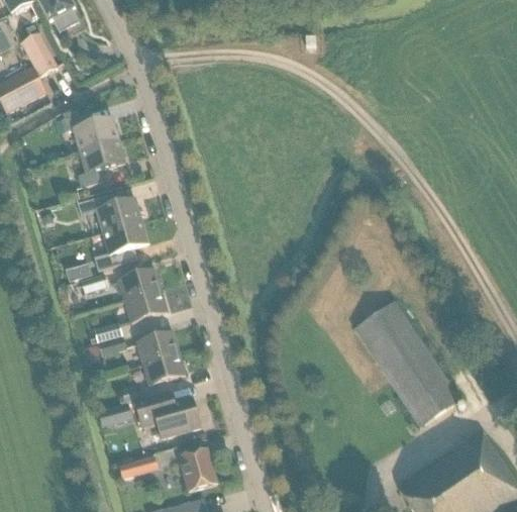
[(32,3),(30,0),(4,0),(11,14),(32,3)]
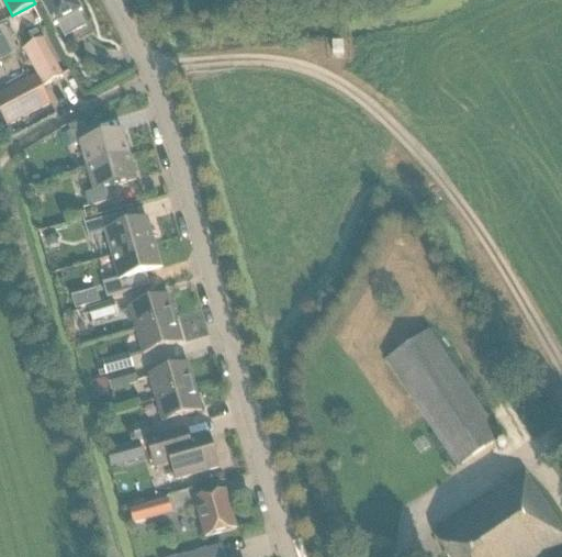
[(42,0),(54,22),(56,21),(64,36),(86,24),(78,9),(81,8),(77,0),(42,0)]
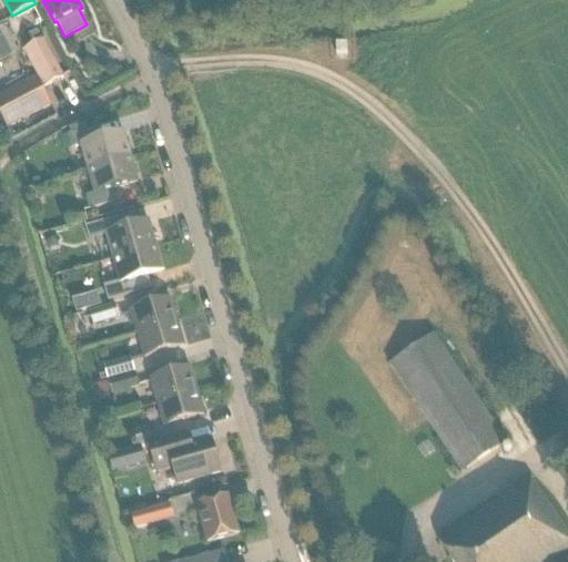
[(64,73),(44,34),(24,46),(43,83),(64,73)]
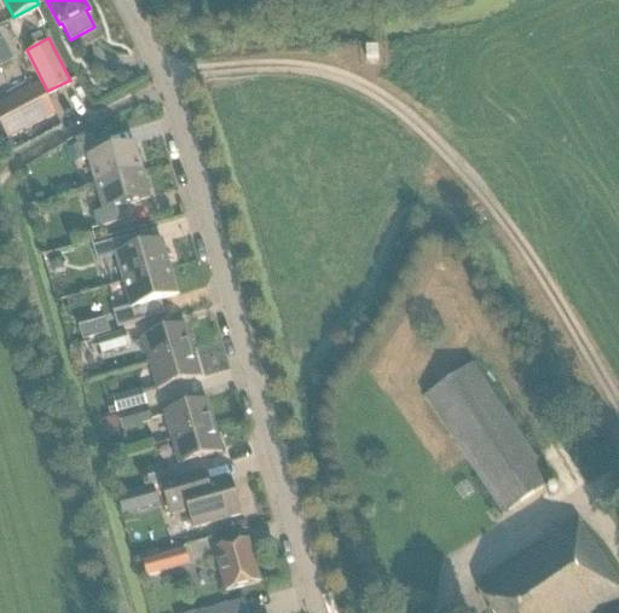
[(365,55),(377,55),(377,42),(365,42),(365,55)]
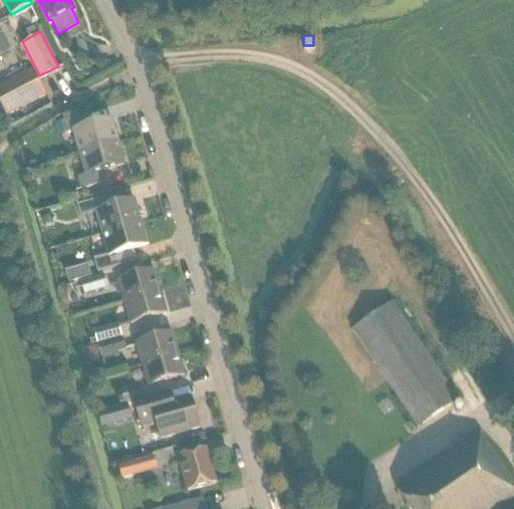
[(0,81),(0,100),(6,112),(46,92),(32,65),(0,81)]
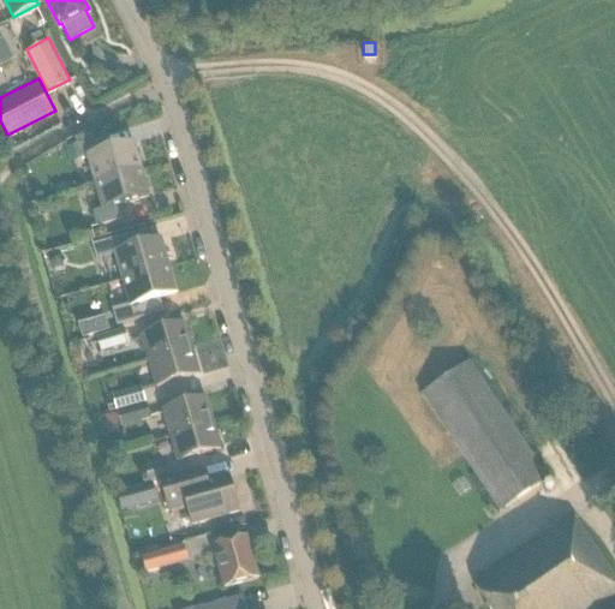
[(95,179),(141,166),(133,139),(101,149),(97,135),(73,142),(77,156),(88,154),(95,179)]
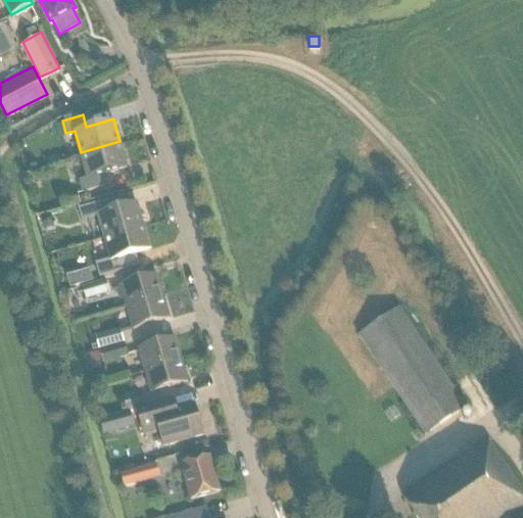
[(126,163),(120,141),(81,152),(87,175),(78,177),(82,189),(102,183),(99,172),(126,163)]
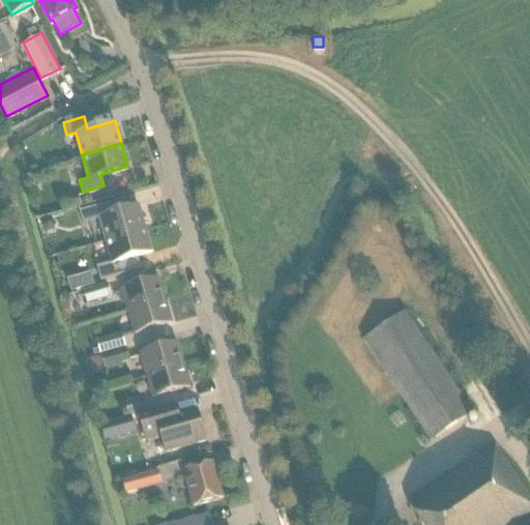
[(65,206),(81,203),(78,191),(62,195),(65,206)]
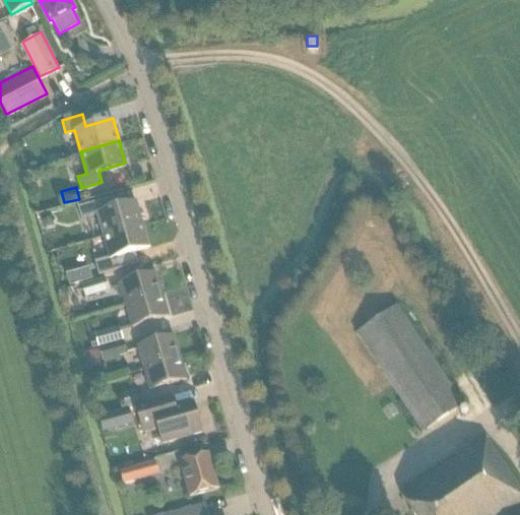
[(104,234),(142,222),(136,200),(109,207),(106,196),(85,202),(88,213),(96,211),(104,234)]
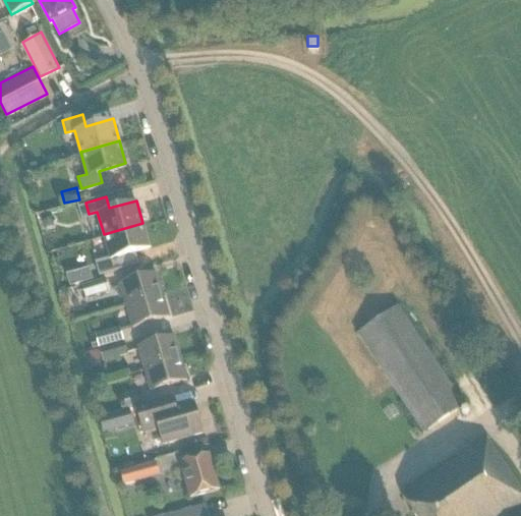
[(149,245),(142,223),(104,234),(110,256),(101,259),(105,271),(125,265),(122,253),(149,245)]
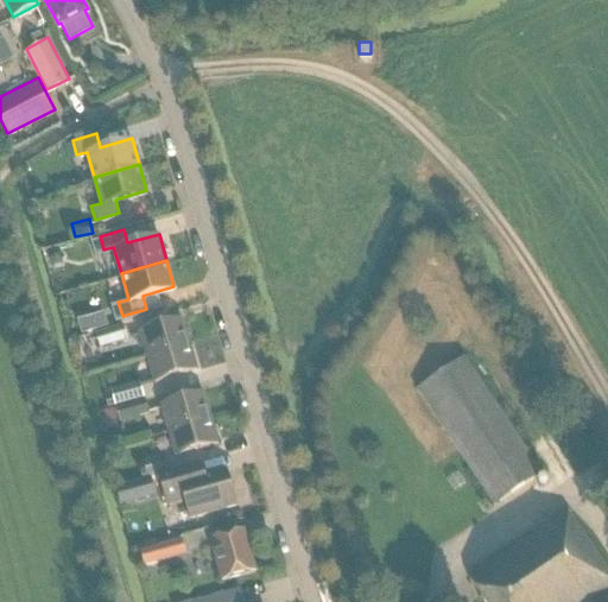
[(93,312),(96,325),(108,323),(103,309),(93,312)]
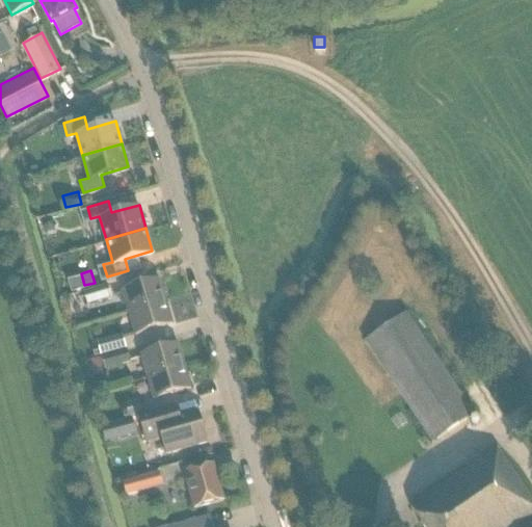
[(129,310),(165,299),(159,277),(122,288),(129,310)]
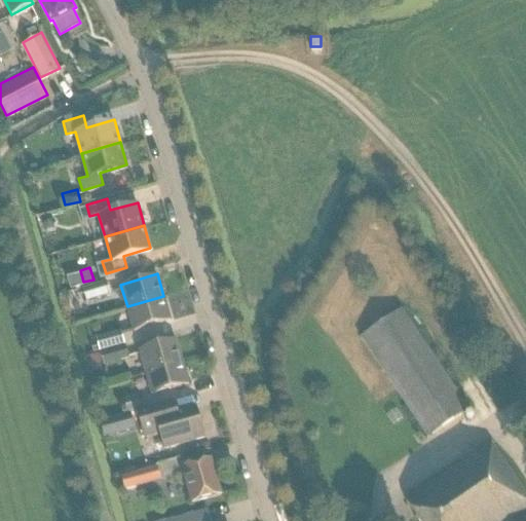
[(86,298),(110,291),(106,277),(82,285),(86,298)]
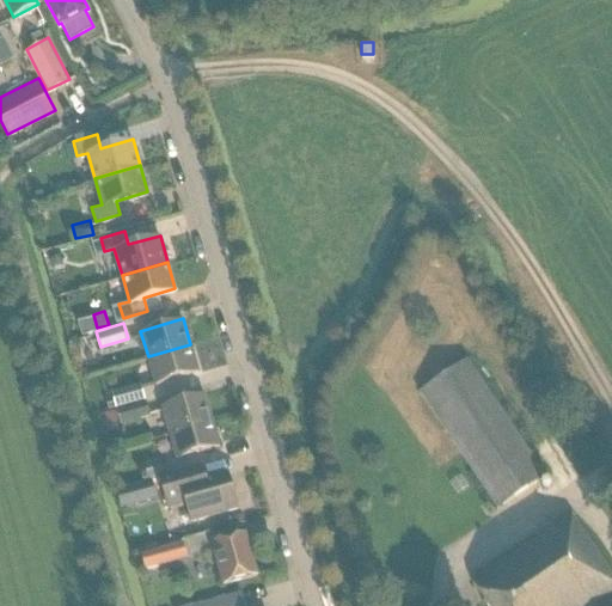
[(199,369),(190,344),(148,356),(155,381),(199,369)]
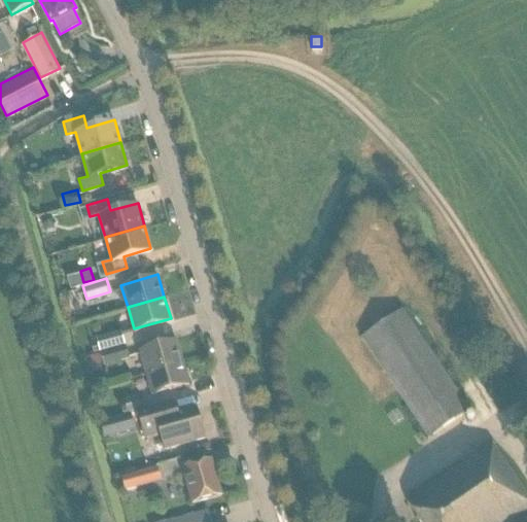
[(428,435),(469,407),(402,307),(361,335),(428,435)]
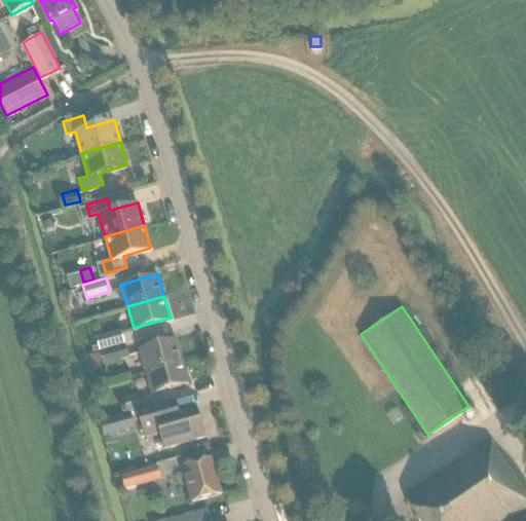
[(120,328),(97,334),(89,336),(94,348),(101,346),(124,340),(120,328)]
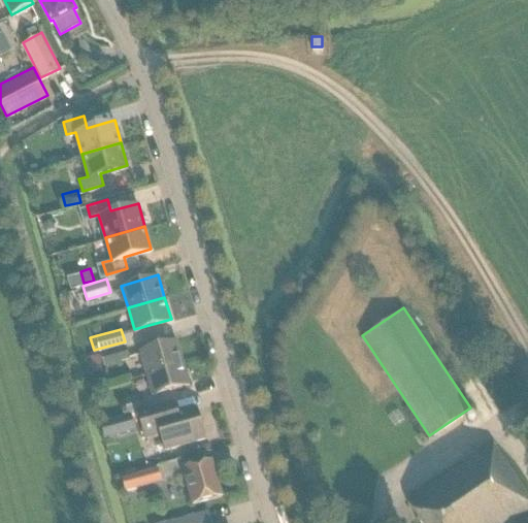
[(145,371),(183,360),(176,338),(139,349),(145,371)]
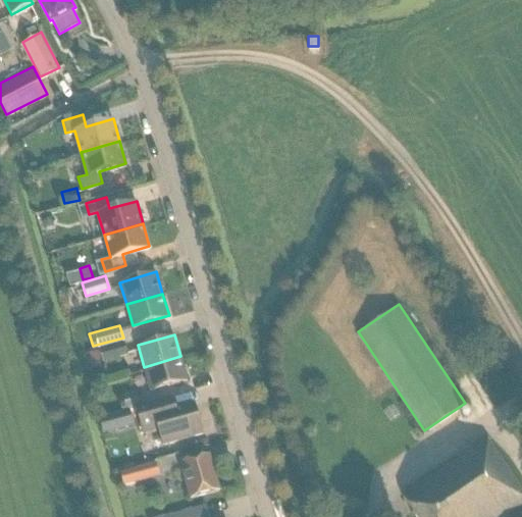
[(127,352),(123,340),(100,347),(104,358),(127,352)]
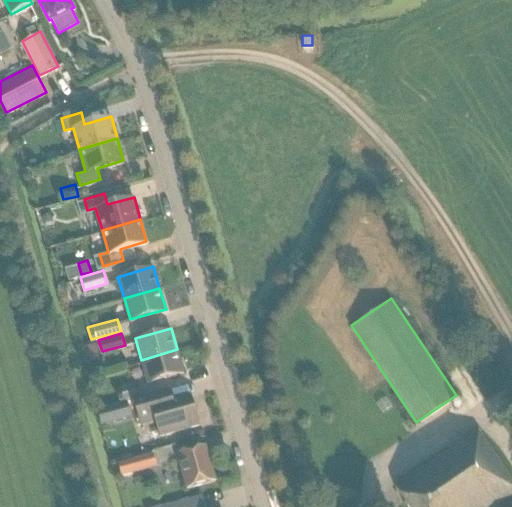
[(183,371),(177,349),(141,360),(147,381),(183,371)]
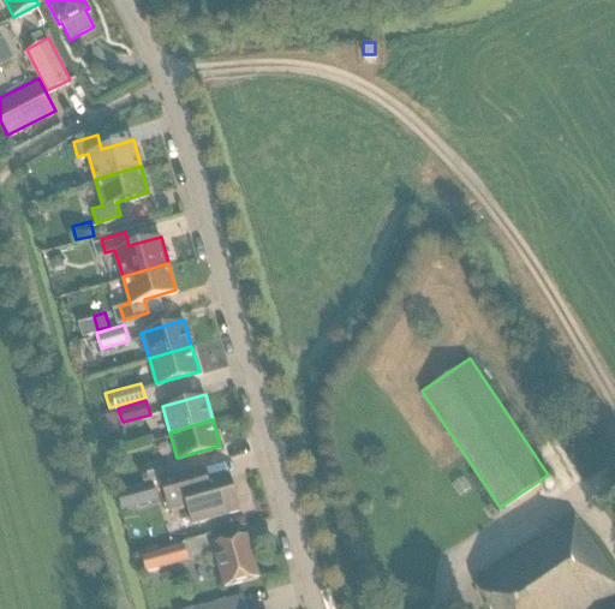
[(139,464),(144,479),(167,472),(163,458),(139,464)]
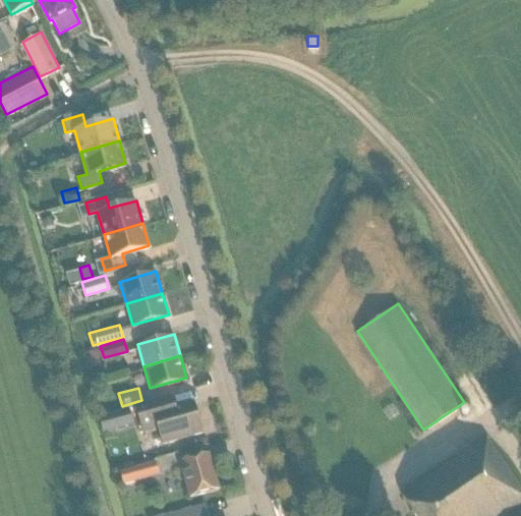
[(201,431),(193,401),(171,407),(167,394),(135,403),(143,431),(158,425),(163,442),(201,431)]
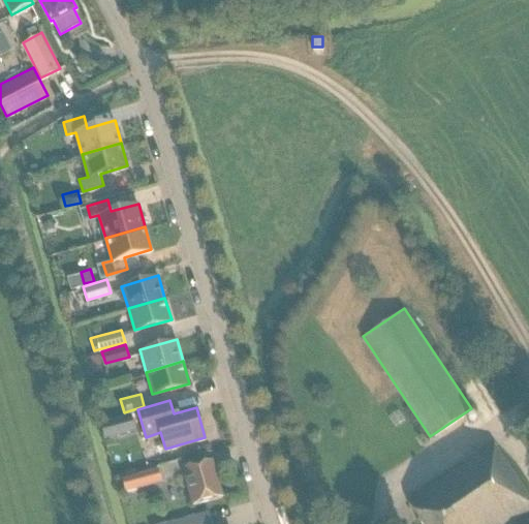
[(115,418),(120,433),(134,429),(130,412),(115,418)]
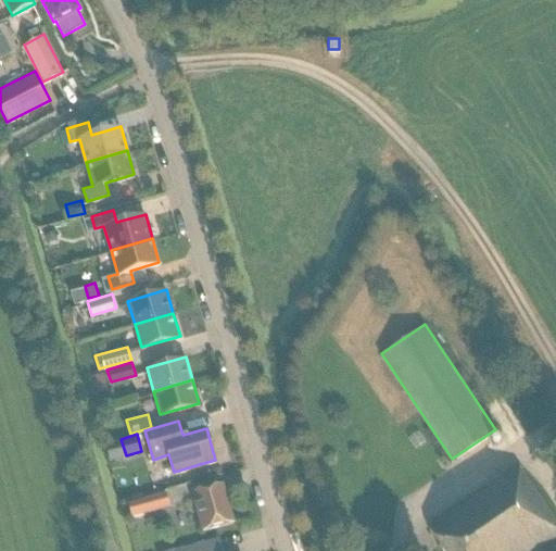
[(555,550),(555,522),(519,466),(428,526),(444,550),(532,550),(540,546),(543,550),(555,550)]
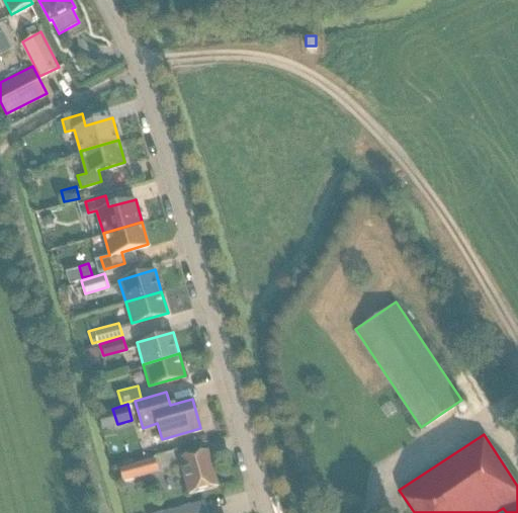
[(217,484),(206,449),(180,457),(189,492),(217,484)]
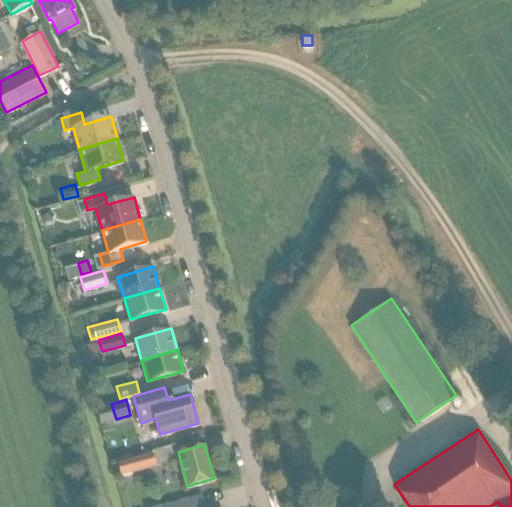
[(158,463),(154,450),(130,457),(134,470),(158,463)]
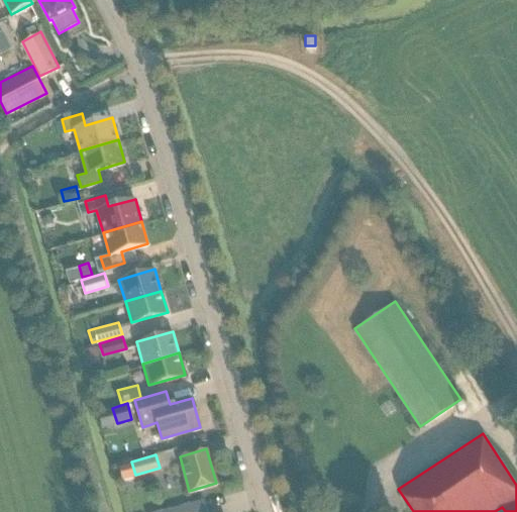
[(207,511),(203,497),(165,508),(165,511),(207,511)]
